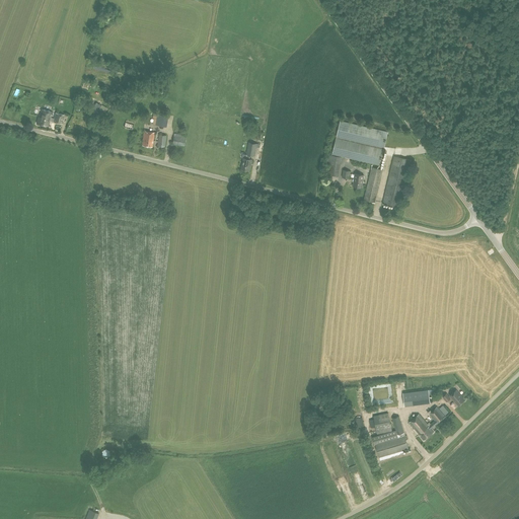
[(89,115),(94,118),(98,109),(105,114),(108,108),(101,104),(100,106),(95,103),(89,115)]
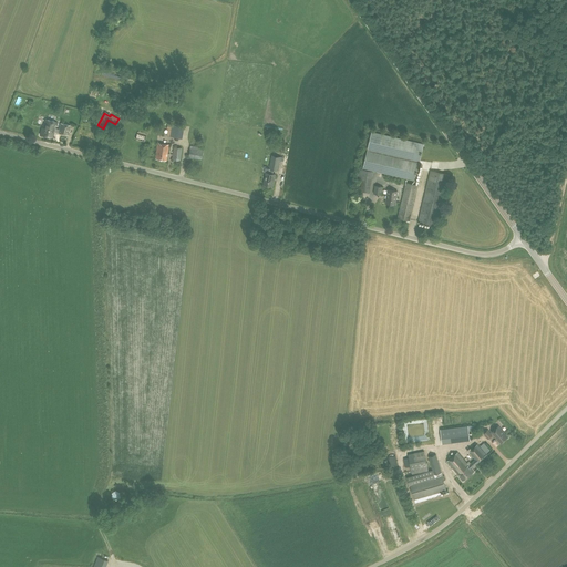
[(40,134),(52,137),(54,132),(68,135),(70,125),(60,123),(59,130),(55,129),(57,122),(45,119),(42,127),(40,134)]
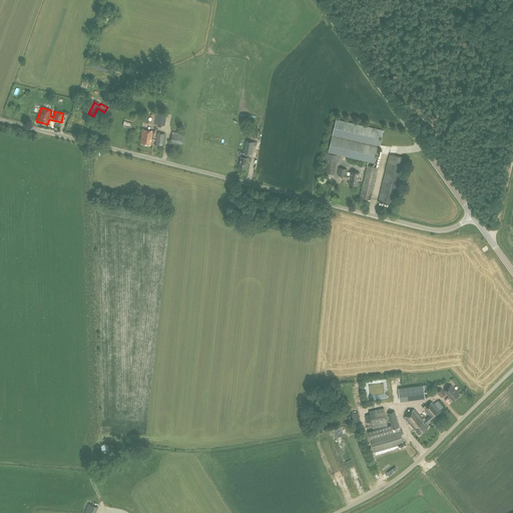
[(153,123),(164,125),(166,114),(154,112),(151,111),(151,115),(154,115),(153,123)]
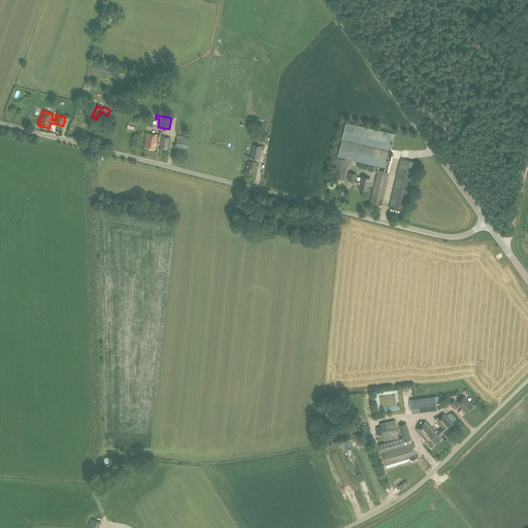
[(338,157),(387,168),(395,134),(347,122),(338,157)]
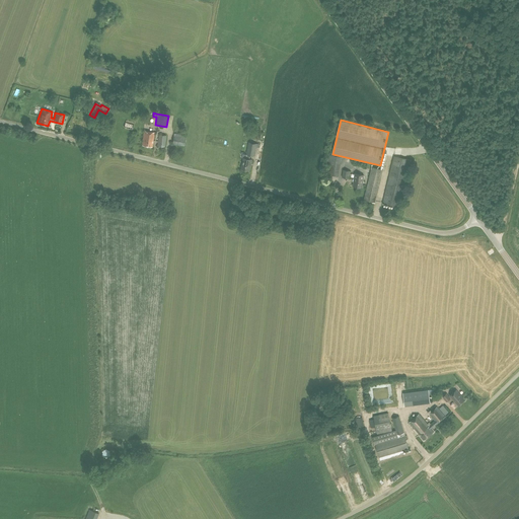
[(124,128),(133,130),(134,123),(126,121),(124,128)]
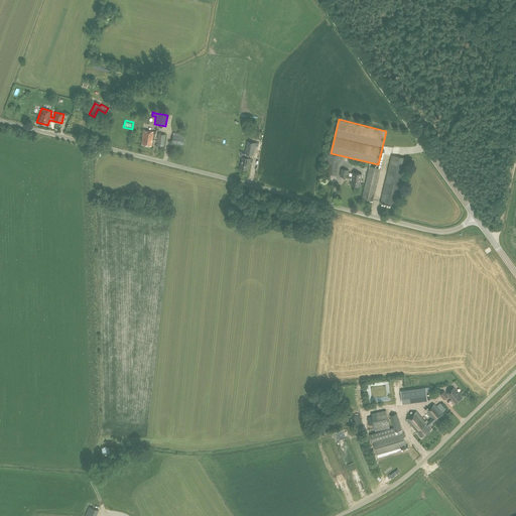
[(141,144),(151,146),(153,136),(154,132),(143,130),(141,144)]
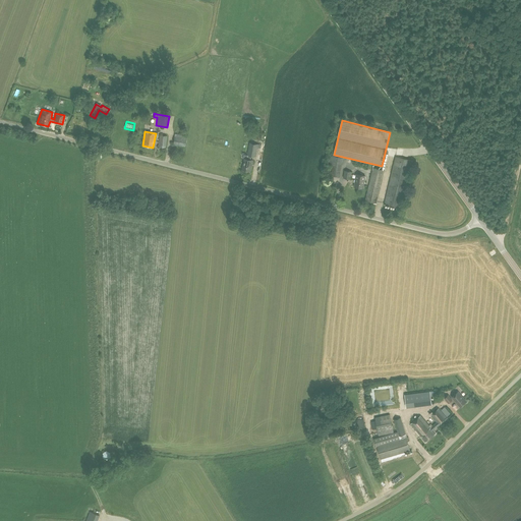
[(173,145),(185,147),(186,135),(175,133),(173,145)]
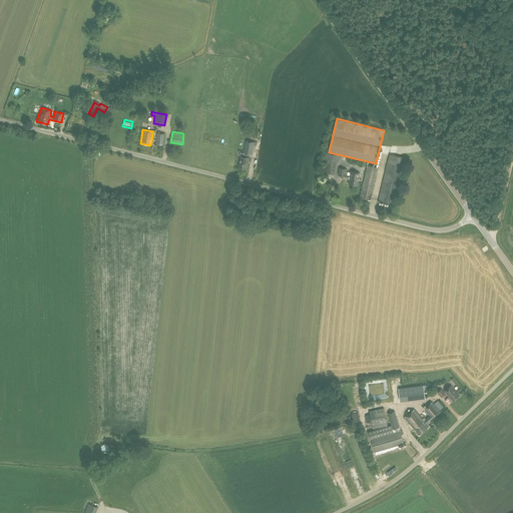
[(155,144),(162,145),(164,133),(156,132),(155,144)]
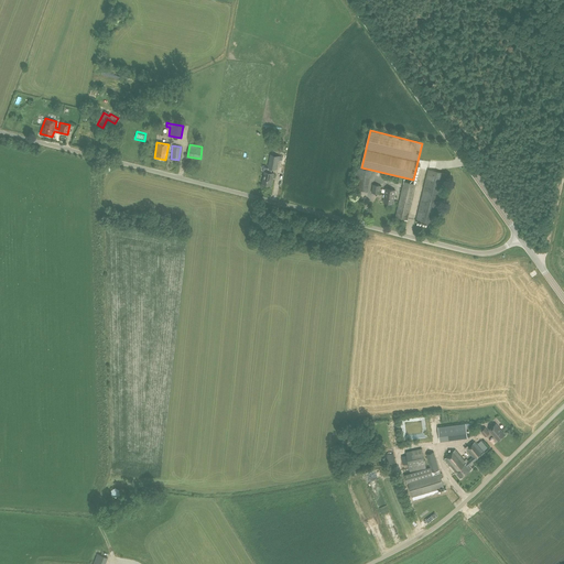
[(262,183),(271,185),(272,179),(273,179),(273,173),(271,173),(272,169),(278,170),(280,155),(270,154),(268,167),(269,169),(268,172),(264,172),(262,183)]
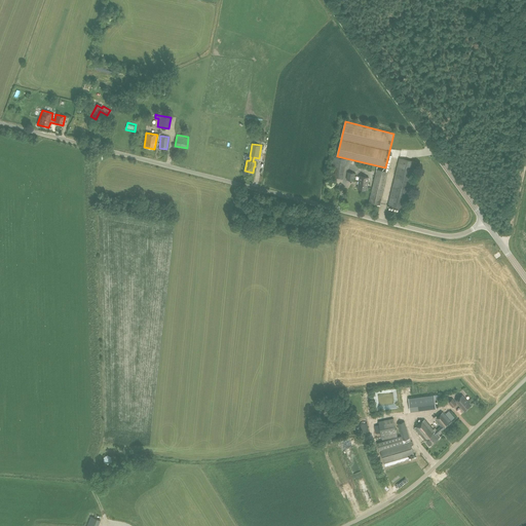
[(334,177),(343,179),(345,163),(346,159),(331,156),(330,164),(336,166),(334,177)]
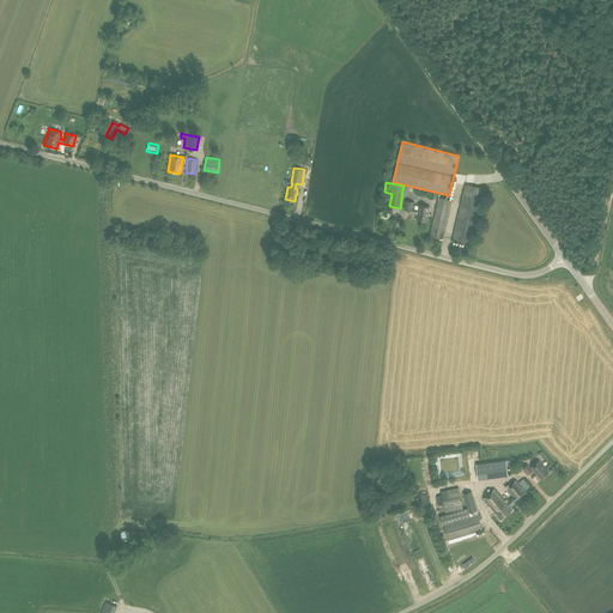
[(451,240),(473,246),(487,189),(465,184),(451,240)]
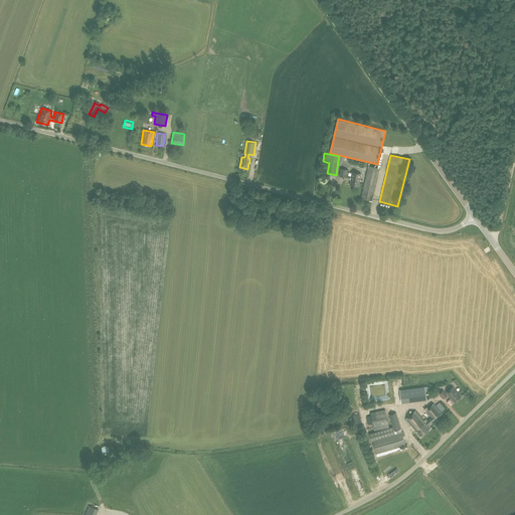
[(361,198),(373,201),(380,168),(368,165),(361,198)]
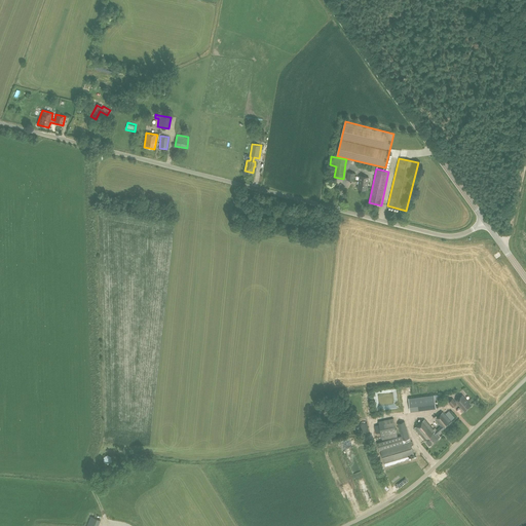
[(346,180),(354,181),(355,174),(347,172),(346,180)]
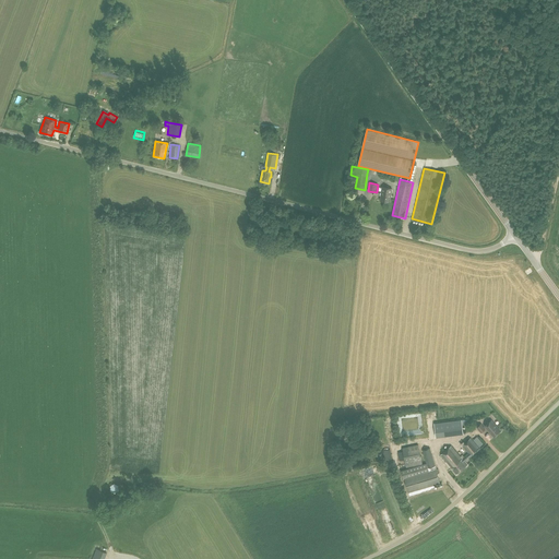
[(380,200),(390,202),(392,189),(382,187),(380,200)]
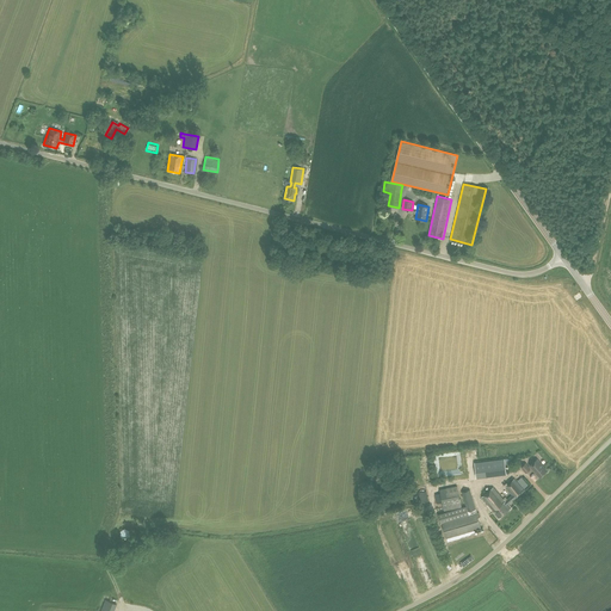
[(474,463),(476,477),(506,474),(505,460),(474,463)]
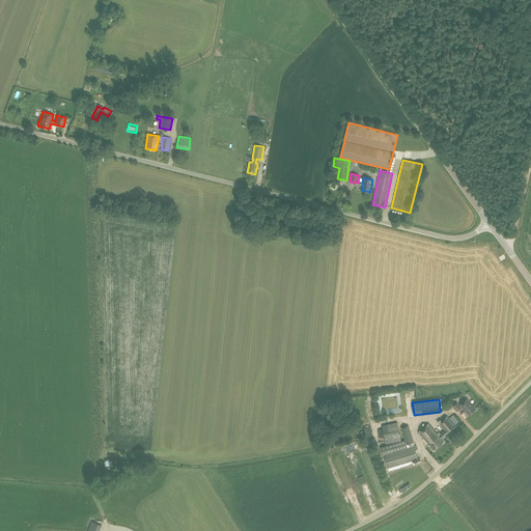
[(460,404),(469,414),(475,409),(467,399),(460,404)]
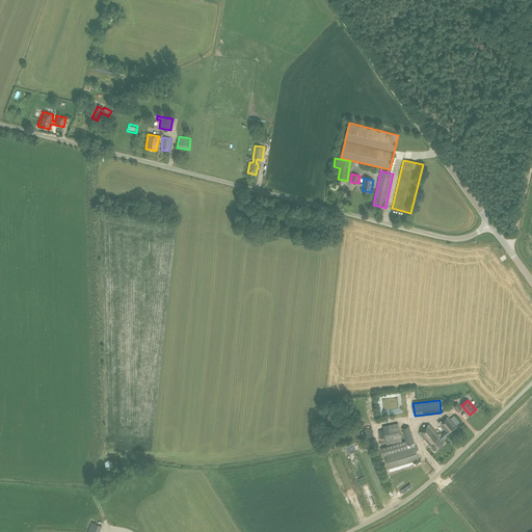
[(430,447),(434,451),(445,442),(443,439),(456,426),(448,417),(440,424),(445,430),(446,431),(442,434),(441,432),(439,434),(429,424),(419,433),(430,446),(430,447)]
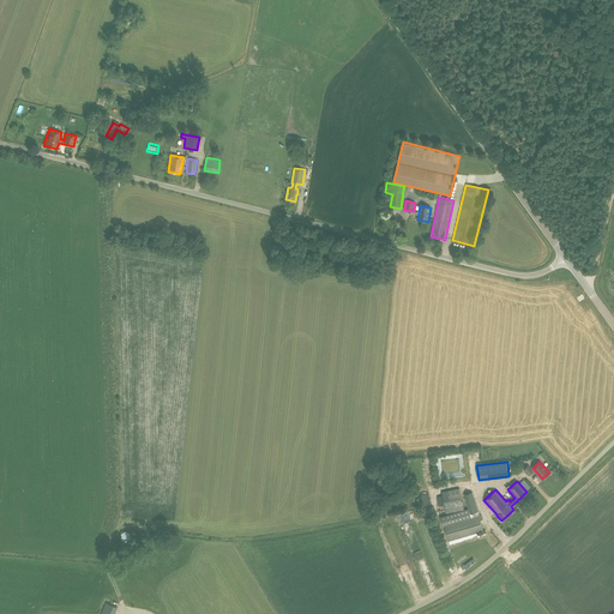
[(445,506),(446,513),(464,510),(461,492),(459,488),(443,492),(443,495),(437,497),(439,506),(445,505),(445,506)]
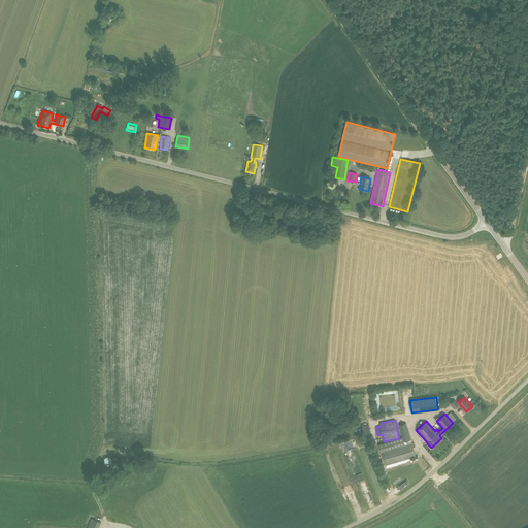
[(416,456),(406,423),(399,425),(402,437),(378,444),(381,452),(382,452),(387,467),(411,460),(410,458),(416,456)]
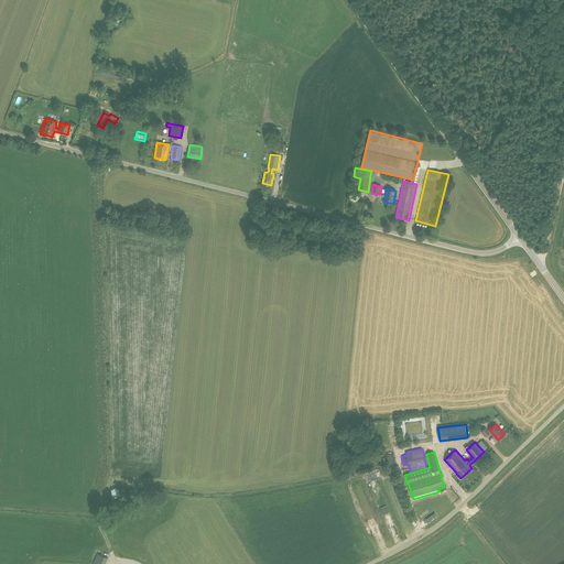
[(388,522),(393,520),(388,507),(381,510),(388,522)]
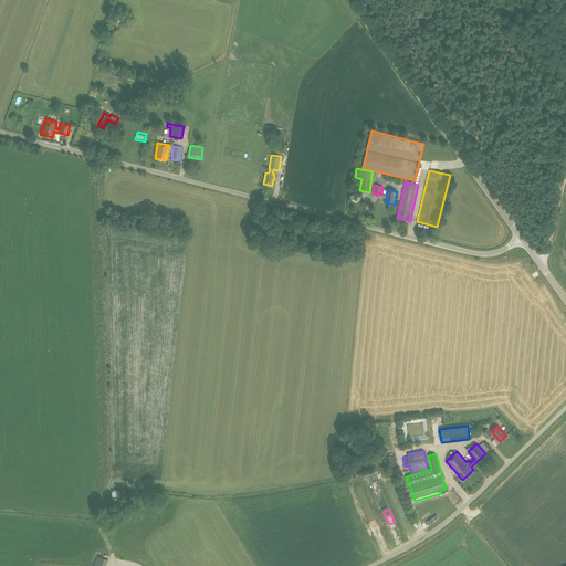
[(435,516),(428,523),(431,526),(438,521),(435,516)]
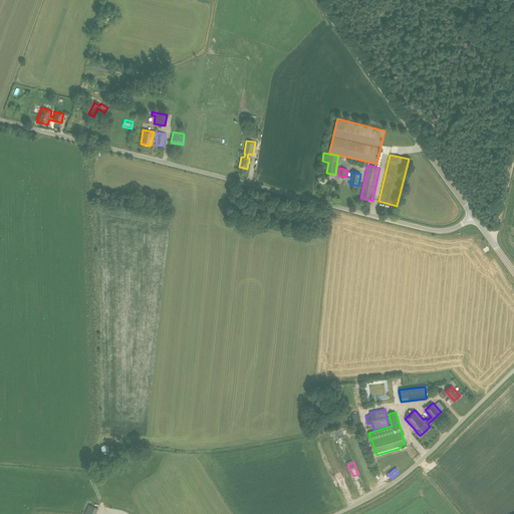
[(84,513),(95,513),(98,508),(88,504),(84,513)]
